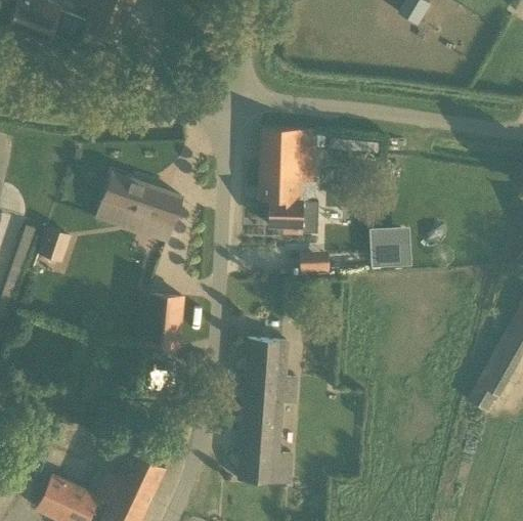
[(45,47),(50,33),(58,14),(55,13),(56,10),(30,0),(16,0),(4,30),(45,47)]
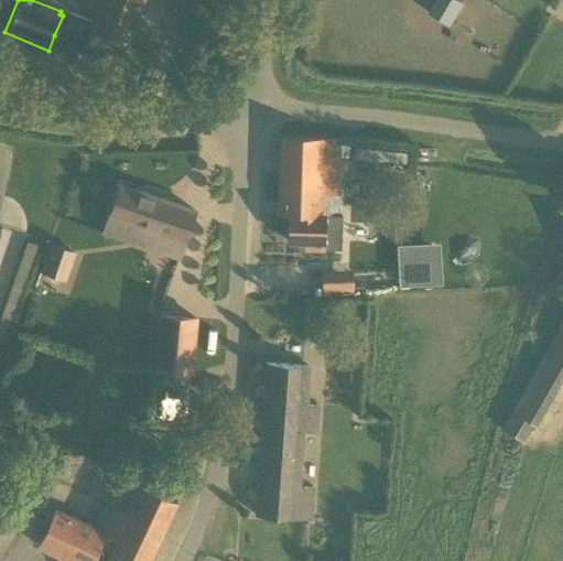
[(63,15),(54,35),(121,62),(145,0),(82,0),(79,7),(95,13),(89,27),(63,15)]
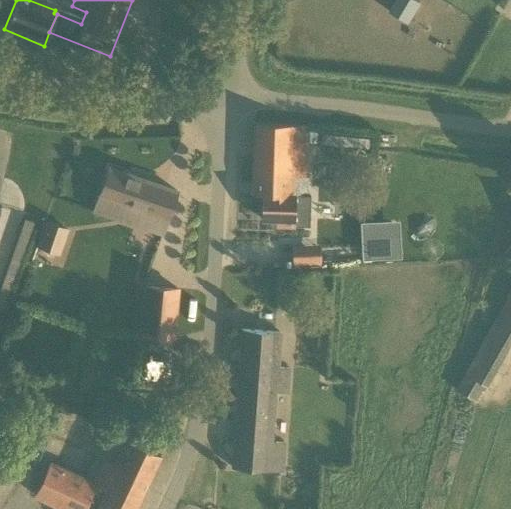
[(400,0),(391,15),(408,25),(421,5),(412,0),(400,0)]
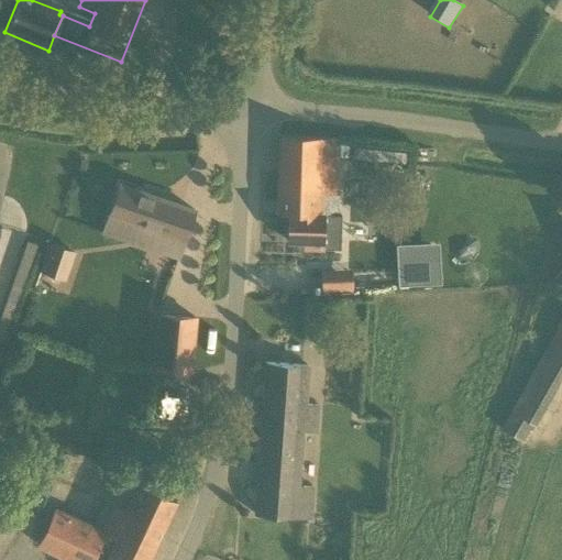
[(326,210),(337,210),(339,141),(282,140),(279,218),(289,218),(289,244),(307,244),(306,252),(324,253),(326,210)]
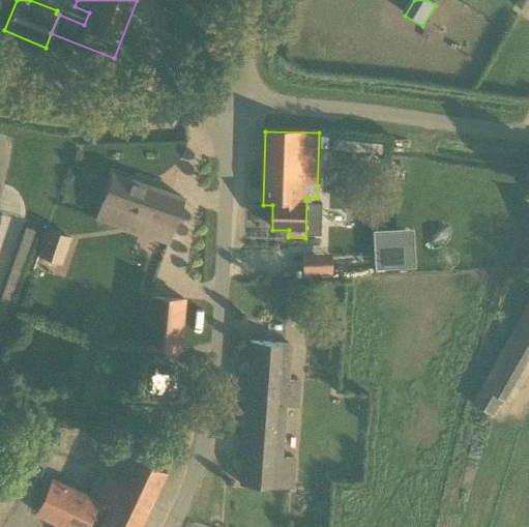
[(124,213),(174,231),(184,201),(114,177),(98,223),(119,230),(124,213)]
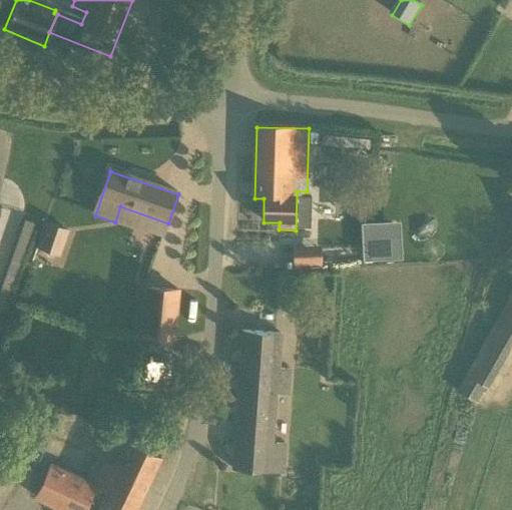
[(58,258),(68,232),(48,224),(39,249),(58,258)]
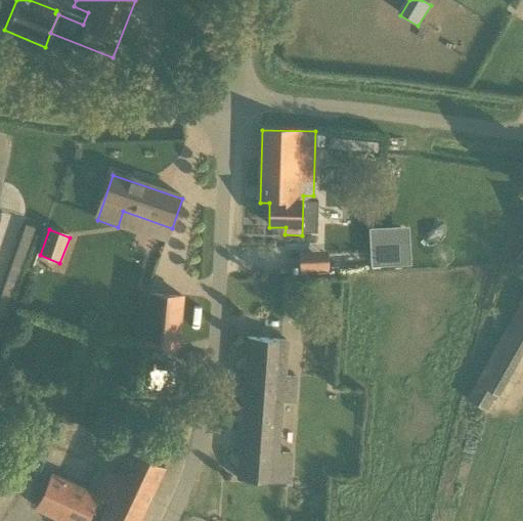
[(390,229),(369,230),(372,268),(411,266),(410,248),(390,249),(390,229)]
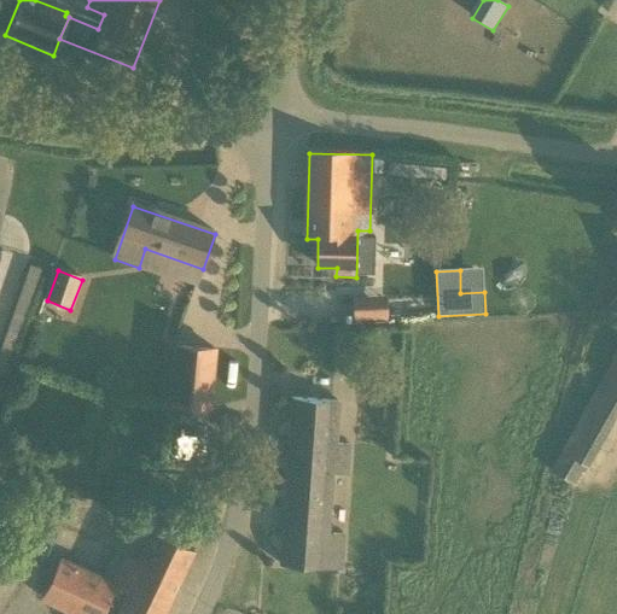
[(353,308),(354,325),(388,322),(386,304),(353,308)]
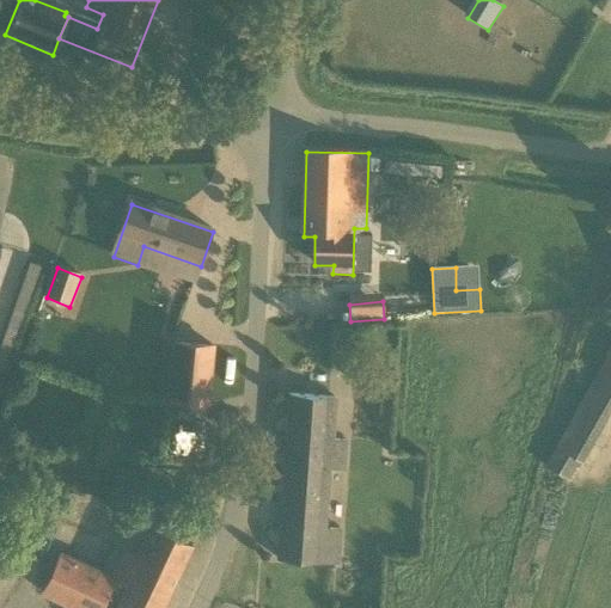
[(208,406),(214,348),(175,344),(170,403),(208,406)]
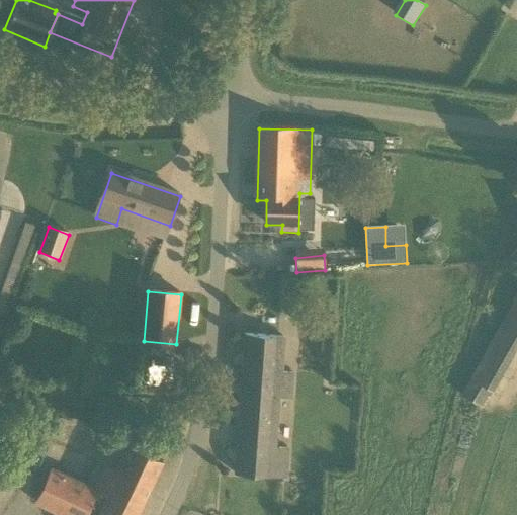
[(516,301),(462,397),(486,410),(516,354),(516,301)]
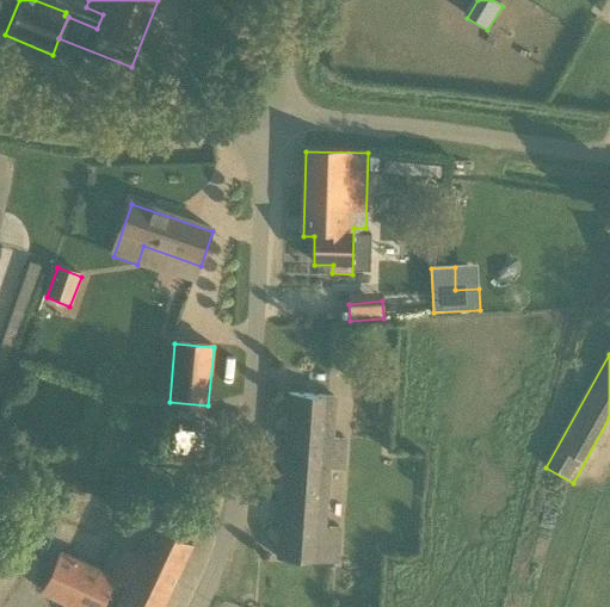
[(344,472),(346,440),(332,440),(336,400),(290,396),(279,562),(338,565),(340,532),(327,531),(331,471),(344,472)]
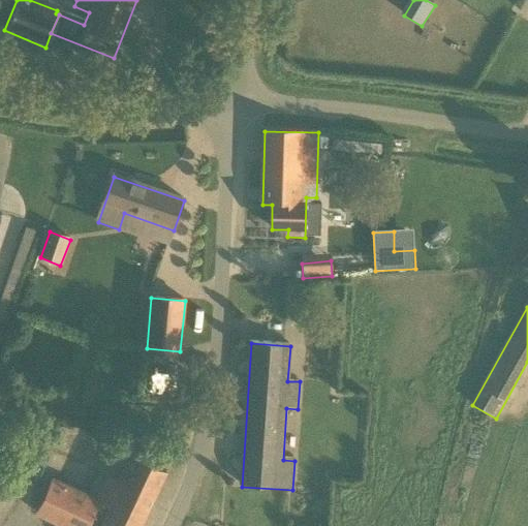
[(142,525),(167,473),(122,452),(112,476),(99,500),(52,478),(35,517),(55,525),(142,525)]
